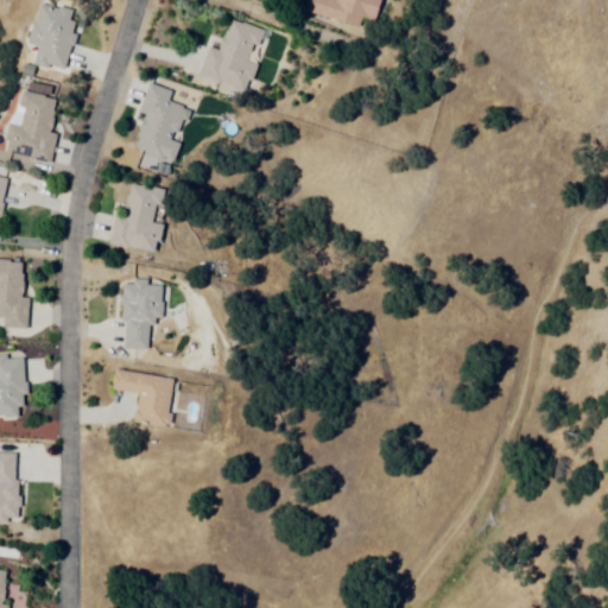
[(310,0),(306,14),(343,25),(341,31),(369,40),(381,0),(310,0)]
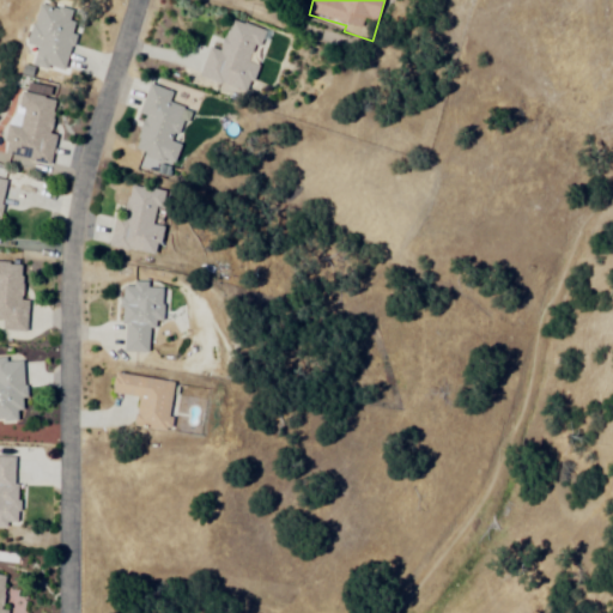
[(42,49),(38,65),(70,72),(74,48),(80,49),(83,38),(76,36),(78,24),(73,23),(76,12),(43,6),(40,26),(36,26),(31,48),(42,49)]
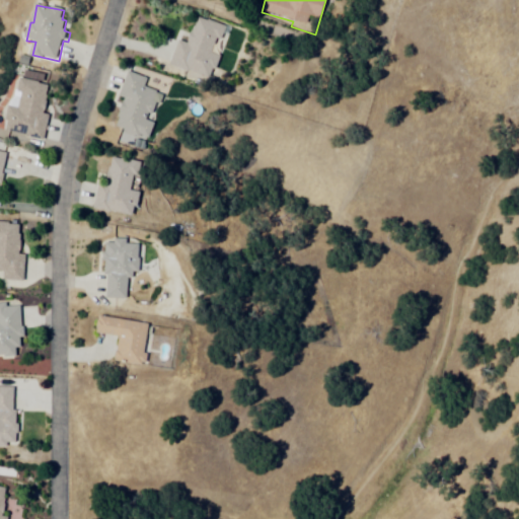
[(179,42),(170,65),(211,80),(220,57),(212,55),(217,41),(222,43),(227,28),(198,17),(188,45),(179,42)]
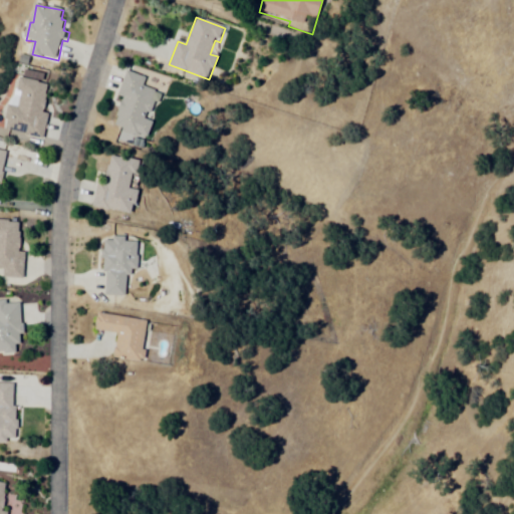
[(126,72),(146,78),(144,86),(156,90),(147,119),(154,121),(149,138),(114,126),(124,98),(118,96),(126,72)]
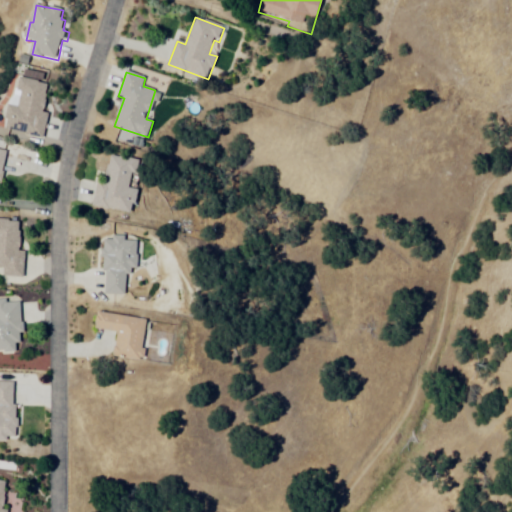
[(21,78),(41,81),(40,85),(45,86),(46,83),(51,84),(46,113),(50,114),(46,137),(9,130),(11,121),(6,120),(7,115),(9,115),(11,106),(21,107),(24,93),(18,92),(21,78)]
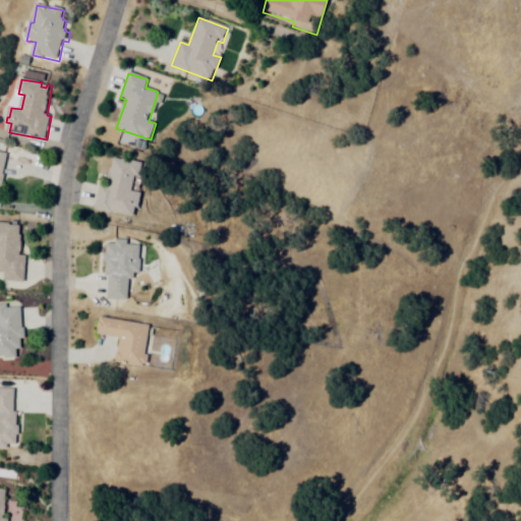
[(0,183),(5,184),(6,168),(9,168),(9,155),(0,154),(0,183)]
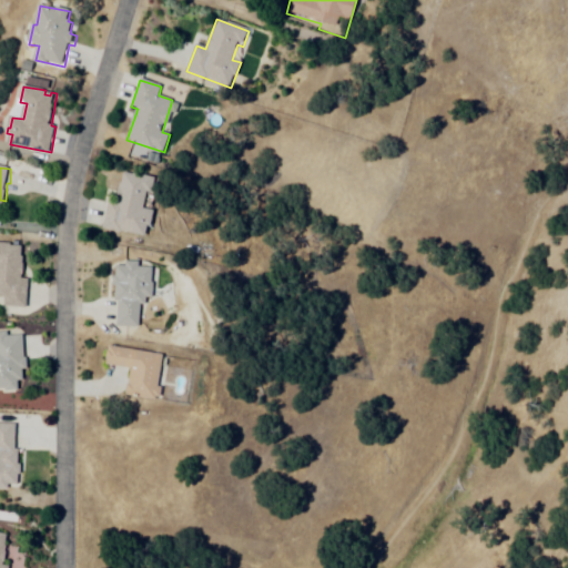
[(122,174),(118,203),(108,202),(103,229),(107,230),(105,235),(119,237),(119,241),(148,245),(152,212),(143,211),(143,206),(150,208),(153,179),(122,174)]
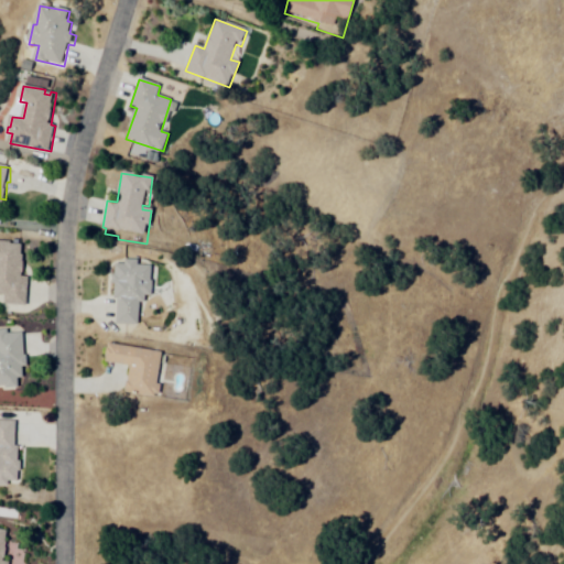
[(0,241),(12,242),(12,245),(25,245),(25,278),(29,278),(29,306),(6,306),(6,296),(0,296),(0,241)]
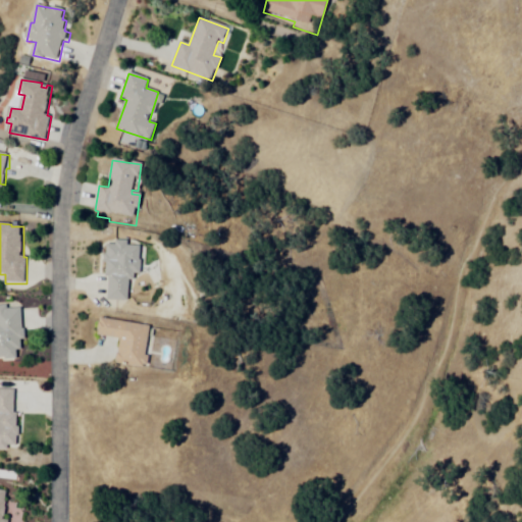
[(106,245),(114,245),(115,242),(128,242),(128,247),(142,247),(142,274),(132,274),(131,300),(108,300),(108,276),(106,276),(106,264),(104,264),(104,255),(106,255),(106,245)]
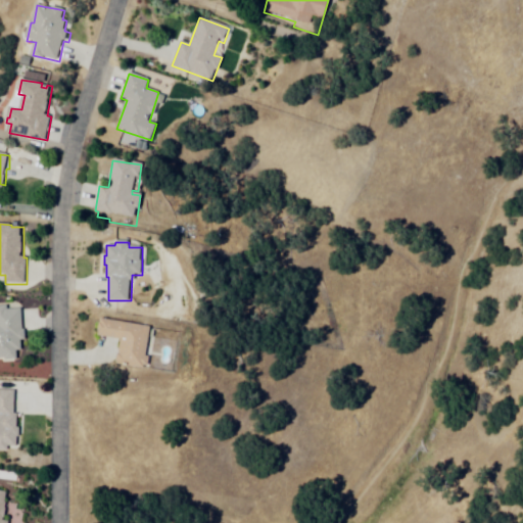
[(0,363),(19,362),(19,353),(24,353),(22,341),(27,341),(24,310),(9,311),(8,305),(0,305),(0,363)]
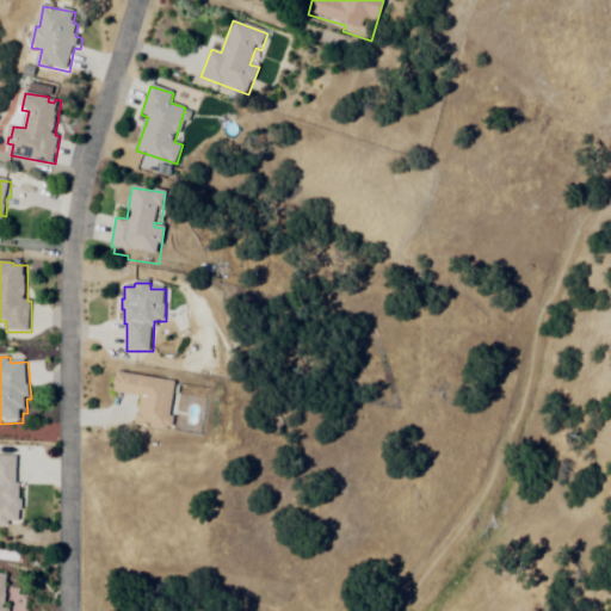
[(118,371),(174,383),(167,419),(174,421),(171,434),(133,426),(140,395),(115,390),(118,371)]
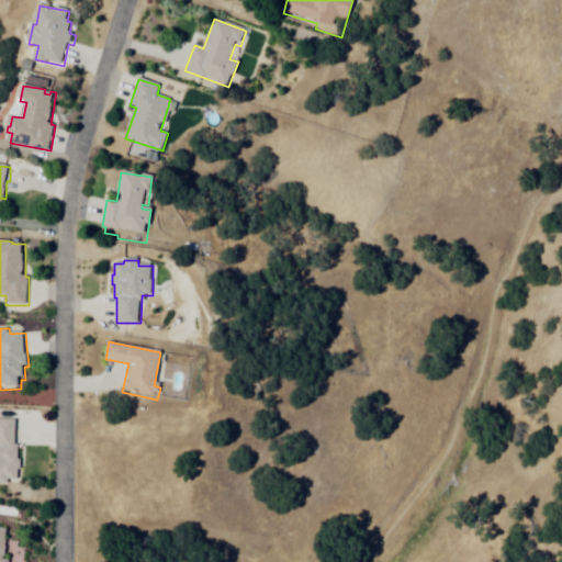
[(0,419),(17,420),(17,447),(22,447),(21,481),(9,481),(9,489),(0,487),(0,419)]
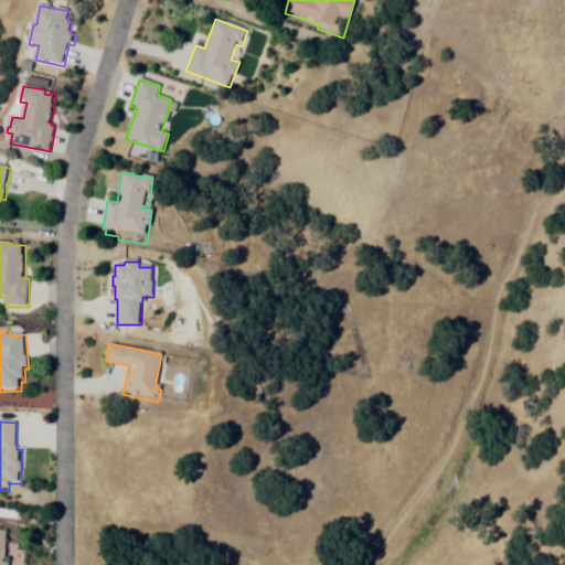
[(0,564),(0,531),(11,533),(6,564),(9,564),(0,564)]
